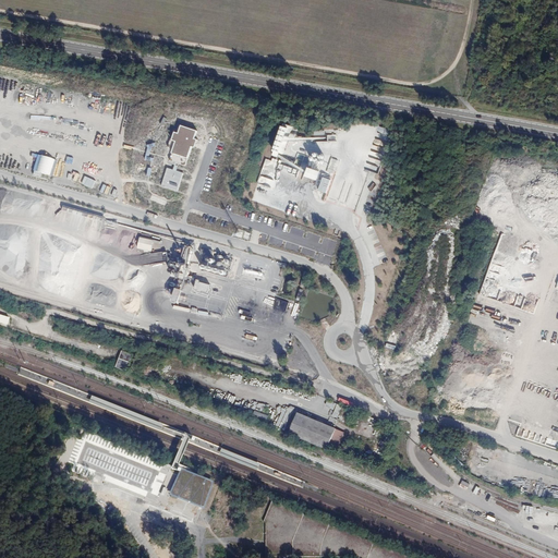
[(26,86),(27,98),(34,98),(34,94),(36,94),(36,86),(26,86)]
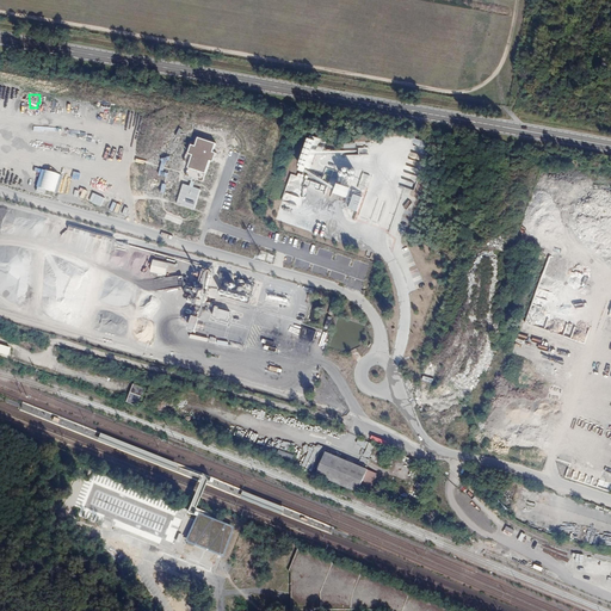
[(423,155),(421,155),(424,149),(413,146),(408,161),(419,165),(423,155)]
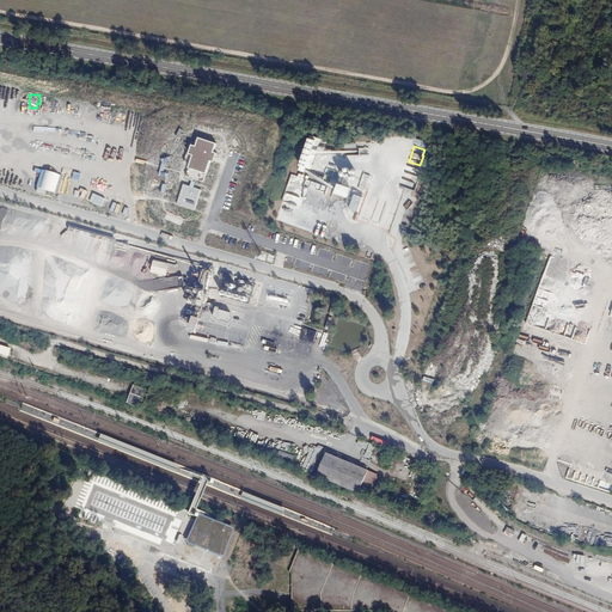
[(132,163),(134,154),(126,152),(123,160),(132,163)]
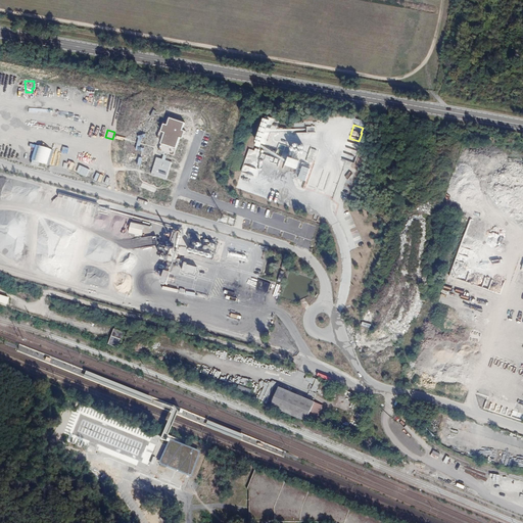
[(292,153),(292,157),(296,157),(296,154),(304,153),(303,144),(290,145),(291,153),(292,153)]
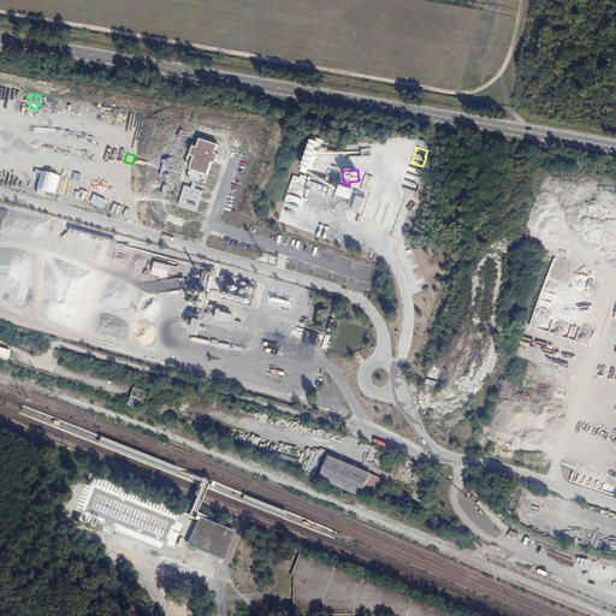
[(365,175),(361,190),(369,193),(373,177),(365,175)]
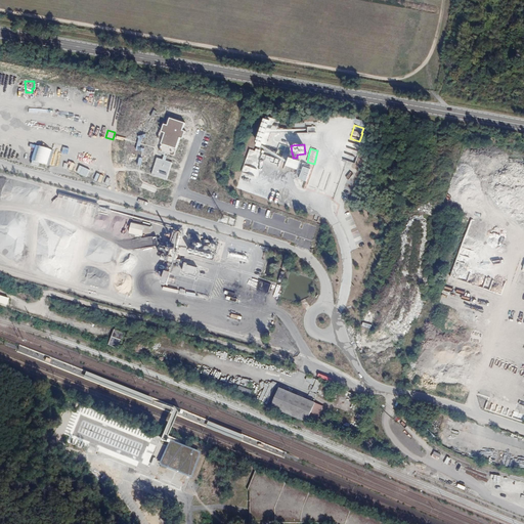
[(261,155),(260,160),(279,164),(280,159),(261,155)]
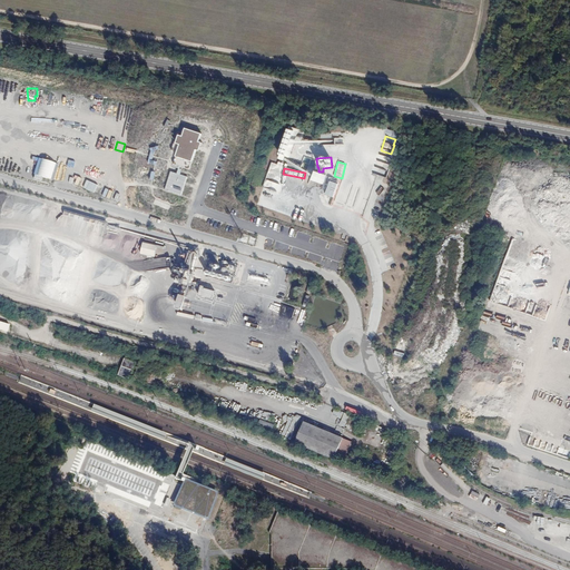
[(312,172),(308,182),(322,186),(325,175),(312,172)]
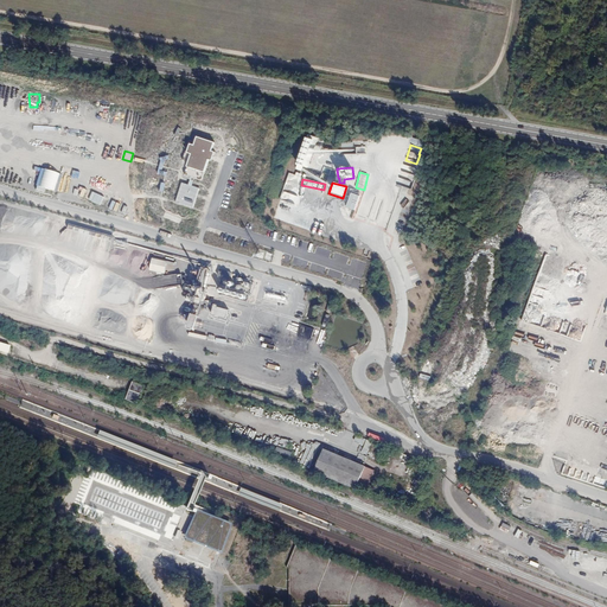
[(350,189),(345,208),(355,210),(359,191),(350,189)]
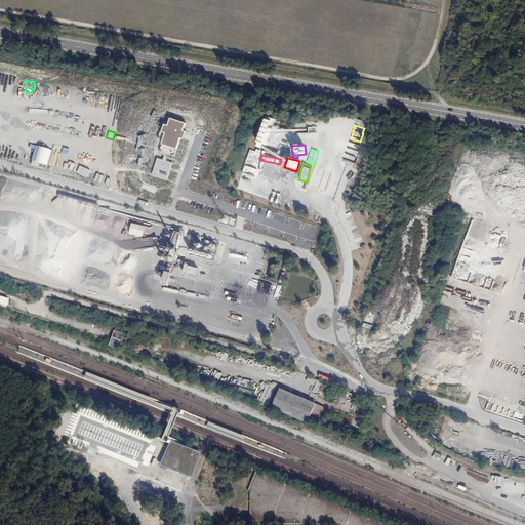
[(109,227),(109,217),(96,216),(95,226),(109,227)]
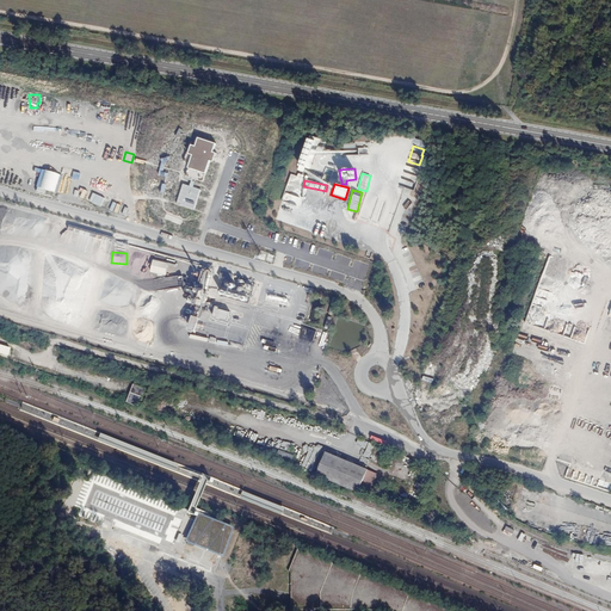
[(161,260),(158,271),(172,273),(174,264),(161,260)]
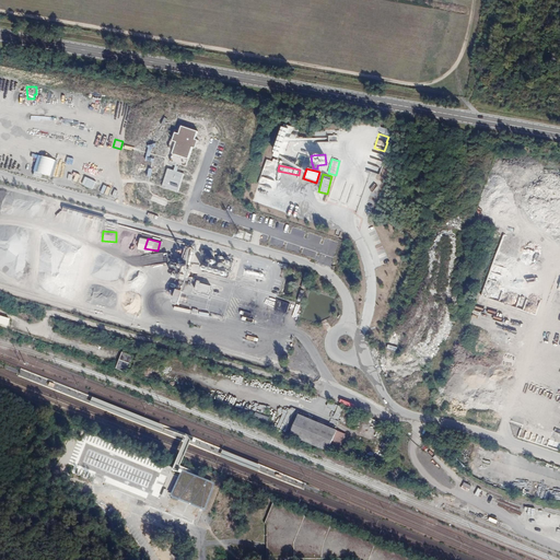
[(233,256),(218,253),(218,252),(203,248),(199,270),(218,273),(217,276),(230,278),(233,256)]
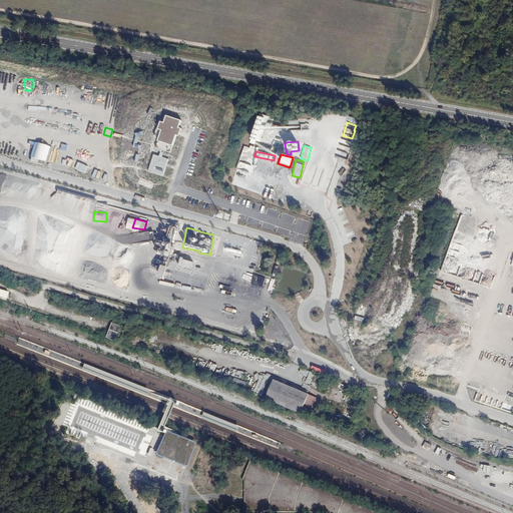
[(160,243),(155,243),(154,255),(171,257),(172,243),(160,242),(160,243)]
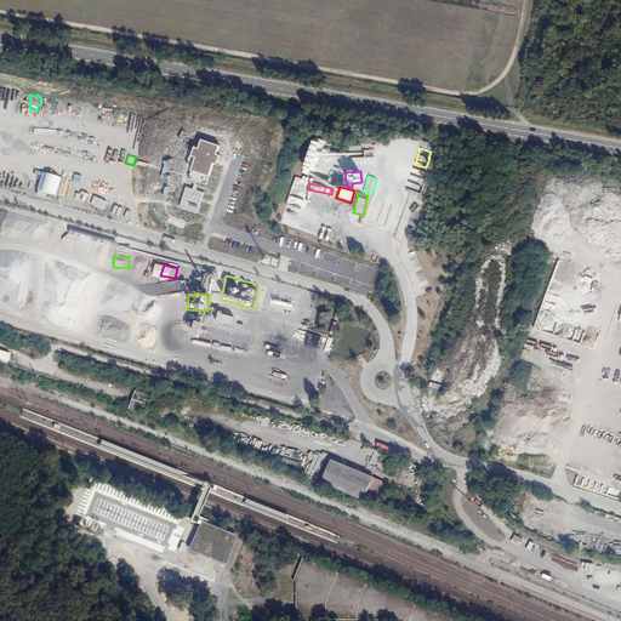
[(226,309),(223,320),(237,324),(239,313),(226,309)]
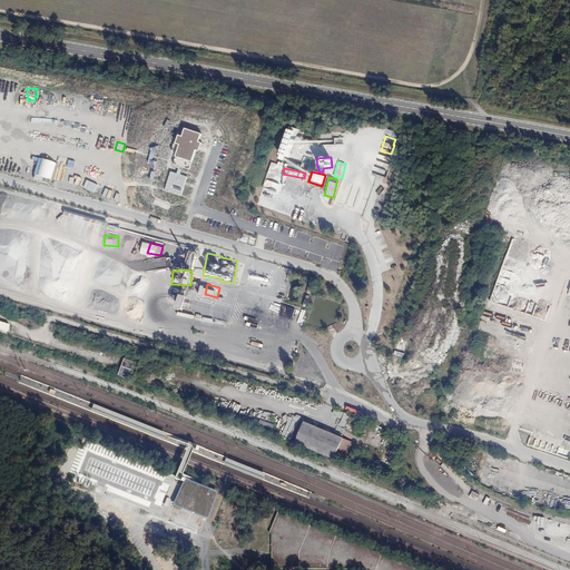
[(177,295),(174,308),(180,310),(183,296),(177,295)]
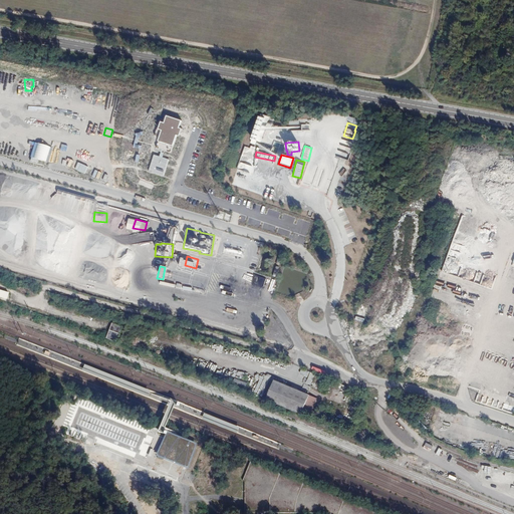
[(251,286),(263,288),(265,277),(253,276),(251,286)]
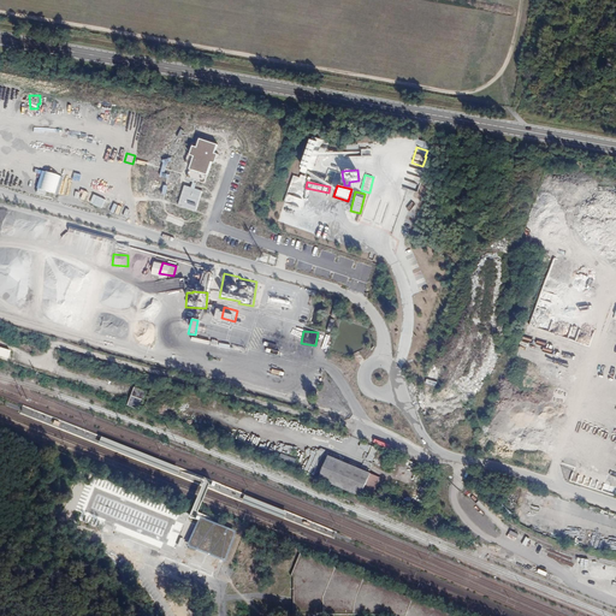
[(0,355),(9,359),(12,350),(0,345),(0,355)]
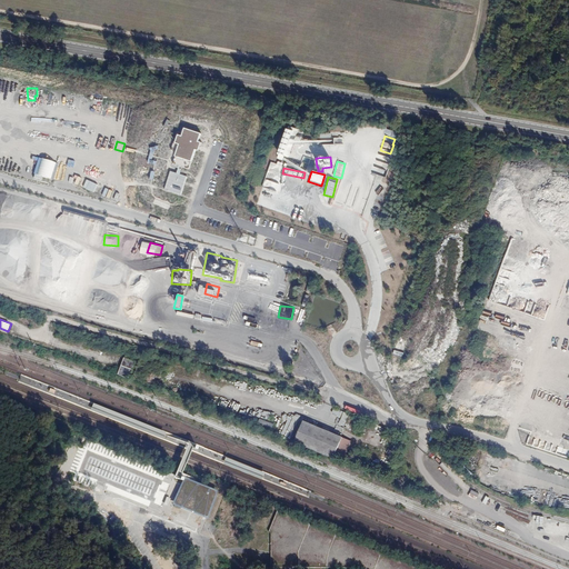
[(392,353),(401,357),(406,343),(398,340),(392,353)]
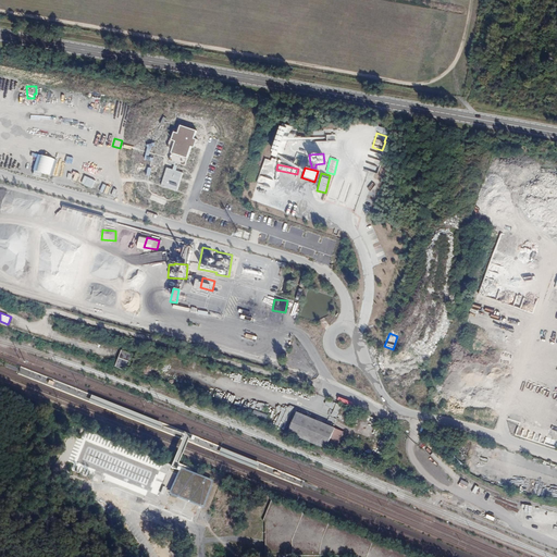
[(124,357),(122,366),(132,369),(134,361),(124,357)]
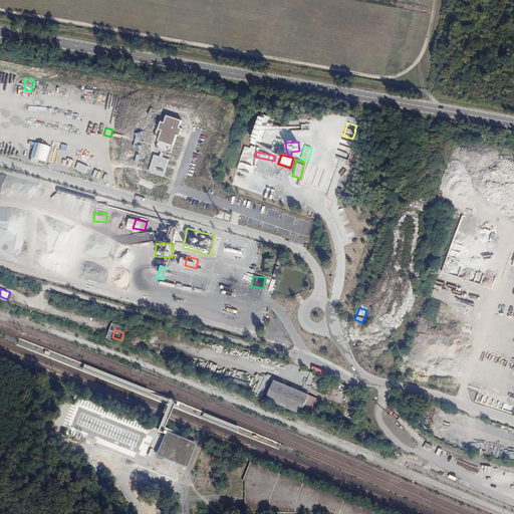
[(262,397),(268,381),(257,376),(250,392),(262,397)]
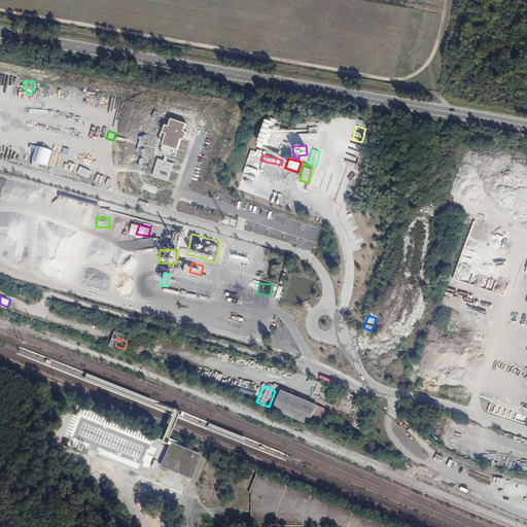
[(287,390),(279,410),(314,424),(322,406),(287,390)]
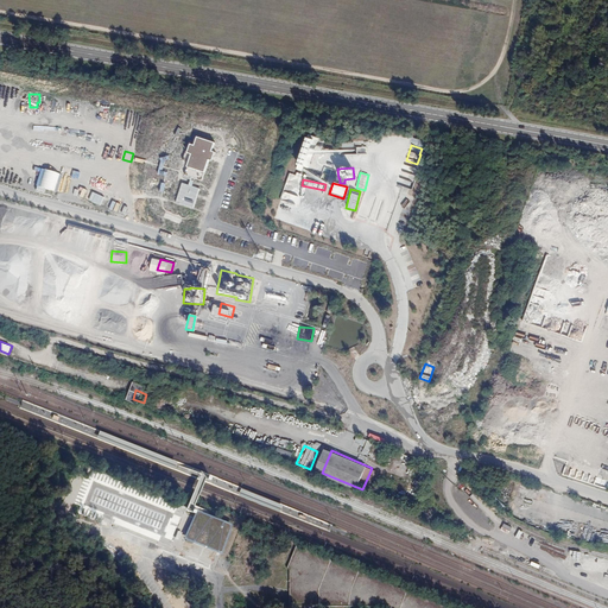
[(382,450),(375,466),(384,469),(391,454),(382,450)]
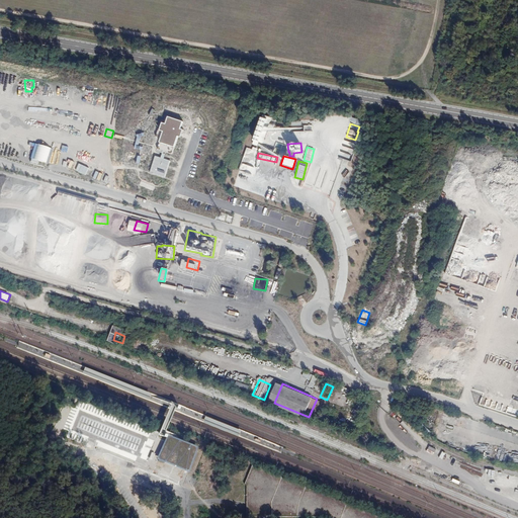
[(453,429),(460,430),(463,419),(458,418),(457,420),(451,418),(452,414),(443,412),(440,423),(443,424),(444,421),(447,422),(454,424),(453,429)]
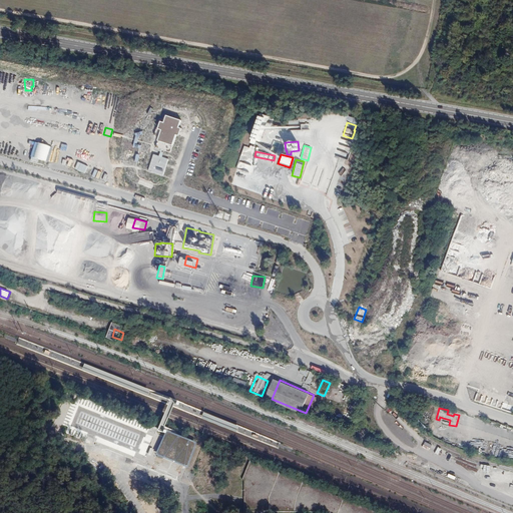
[(192,446),(180,441),(176,439),(173,438),(168,436),(167,438),(166,442),(161,453),(166,455),(170,457),(185,463),(188,456),(192,446)]
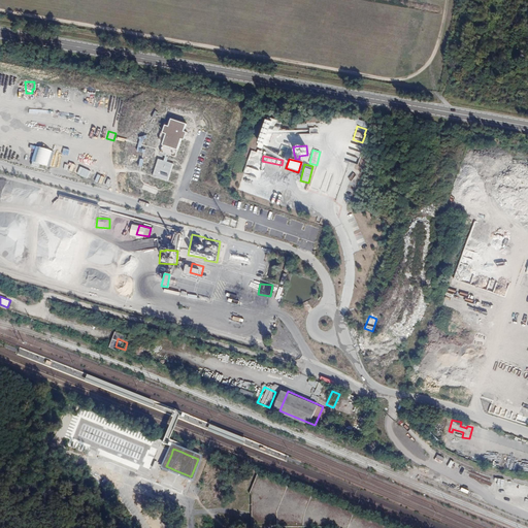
[(250,494),(252,495),(252,503),(266,481),(257,477),(250,494)]
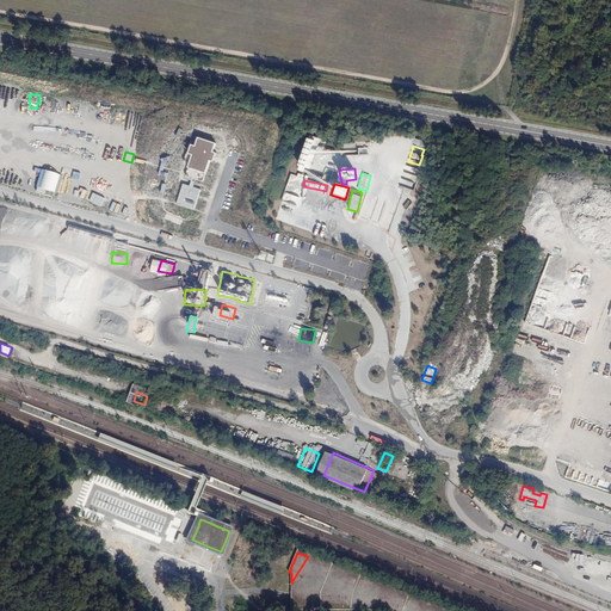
[(308,556),(291,582),(291,597),(315,560),(308,556)]
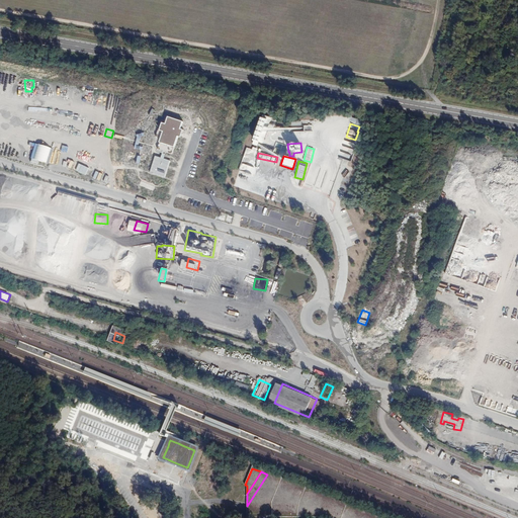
[(517,496),(517,488),(512,486),(509,492),(517,496)]
